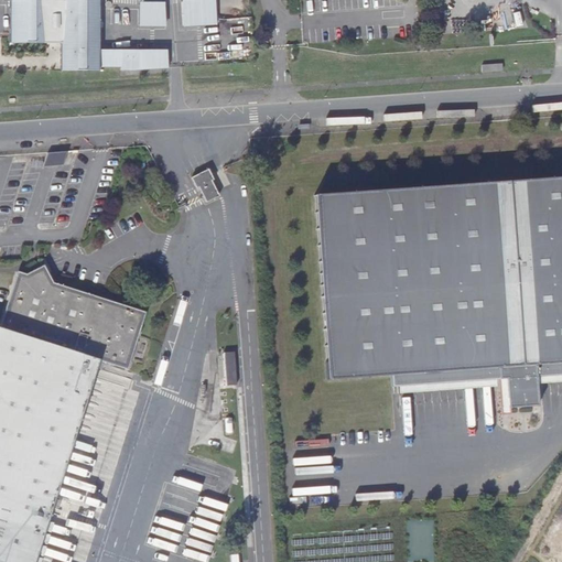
[(13,0),(13,41),(65,41),(65,68),(101,68),(101,65),(101,50),(101,0),(13,0)]
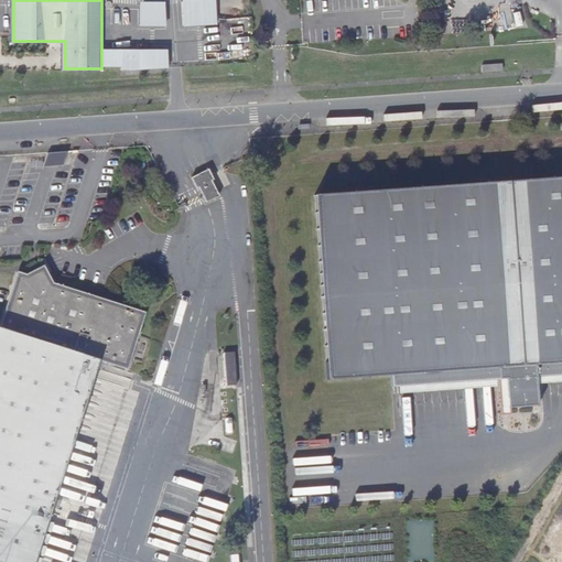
[(192,0),(181,1),(183,26),(216,23),(214,0),(192,0)]
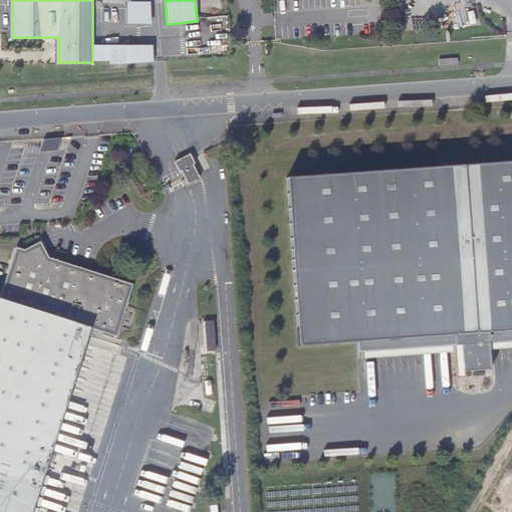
[(147,1),(124,2),(125,23),(148,22),(147,1)]
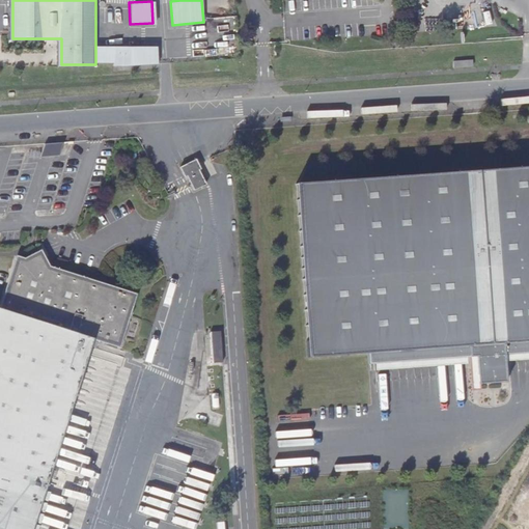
[(156,47),(95,47),(95,61),(112,62),(112,66),(158,63),(156,47)]
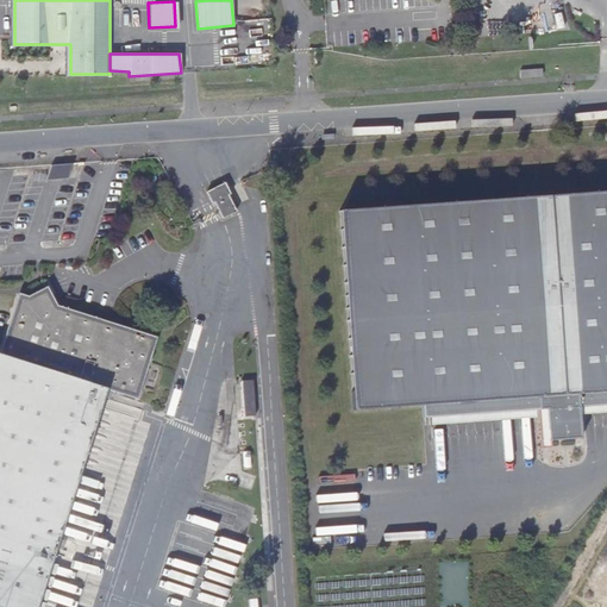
[(76,161),(56,162),(50,177),(70,176),(76,161)]
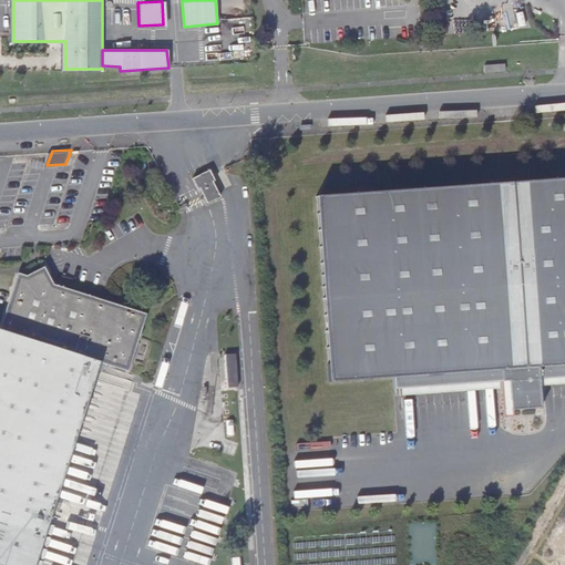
[(216,166),(196,176),(201,186),(204,184),(208,194),(211,199),(224,193),(217,178),(221,177),(216,166)]
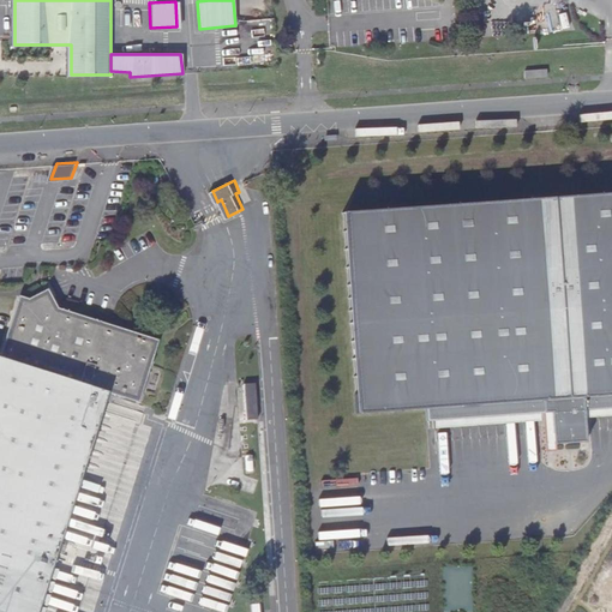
[(611,192),(346,213),(359,393),(357,393),(358,413),(427,406),(430,419),(547,409),(549,417),(555,415),(557,441),(589,438),(587,406),(611,403),(611,192)]
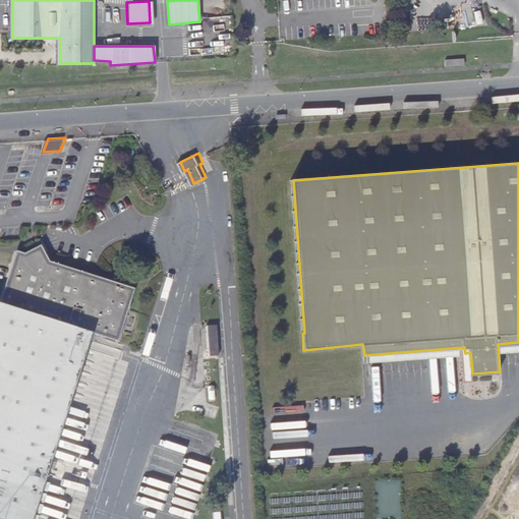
[(0,518),(27,518),(38,489),(79,358),(110,367),(136,284),(47,254),(40,239),(24,247),(15,244),(0,290),(0,518)]
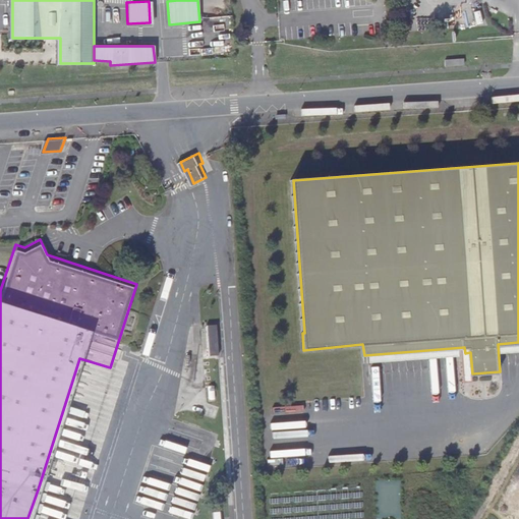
[(221,353),(219,322),(209,322),(211,354),(221,353)]
